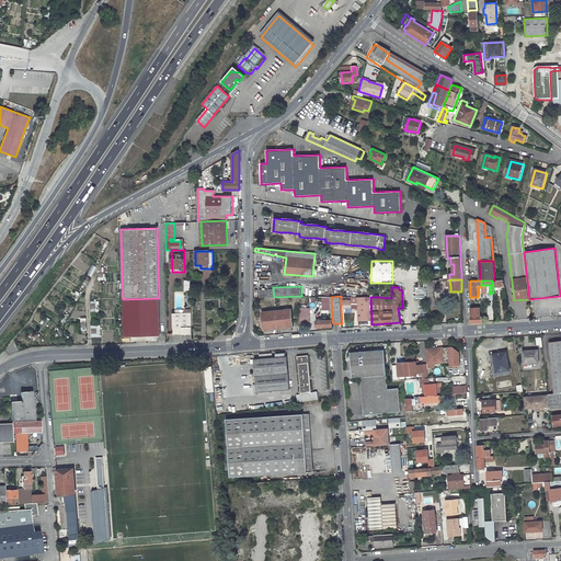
[(358,308),(358,305),(342,305),(342,297),(341,296),(341,308),(358,308)]
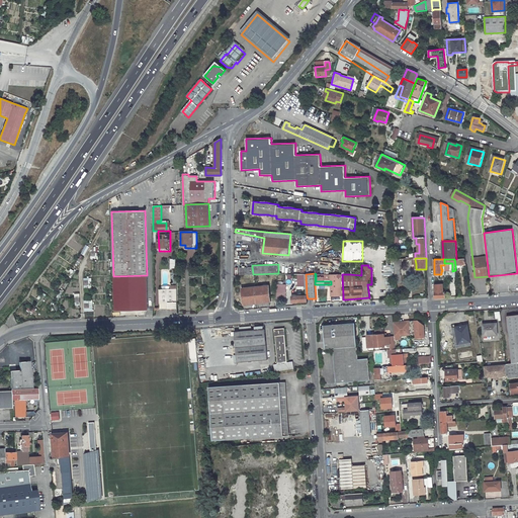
[(343,295),(342,274),(316,274),(316,281),(331,281),(331,284),(331,295),(343,295)]
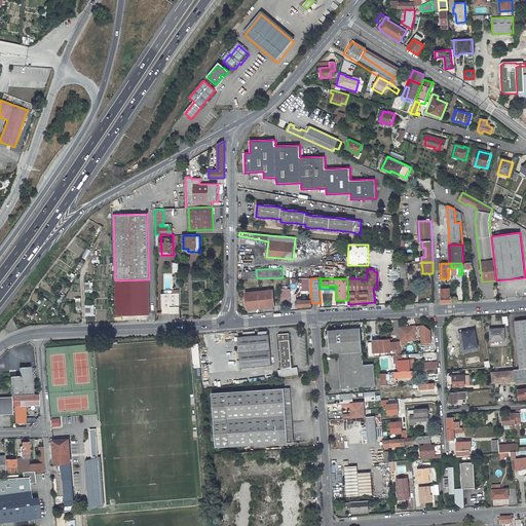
[(116,315),(150,314),(149,279),(115,280),(116,315)]
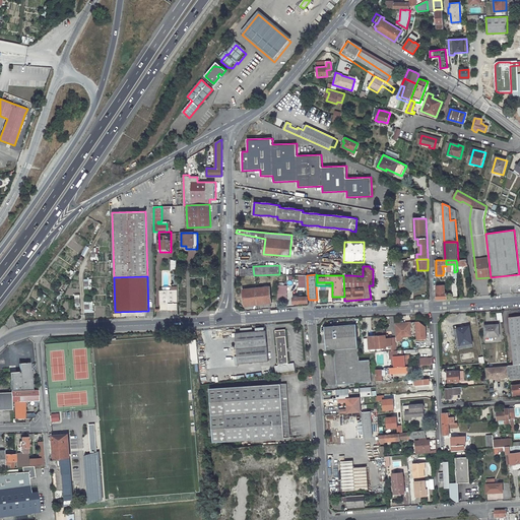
[(278,294),(286,294),(287,286),(284,286),(284,283),(278,282),(278,294)]
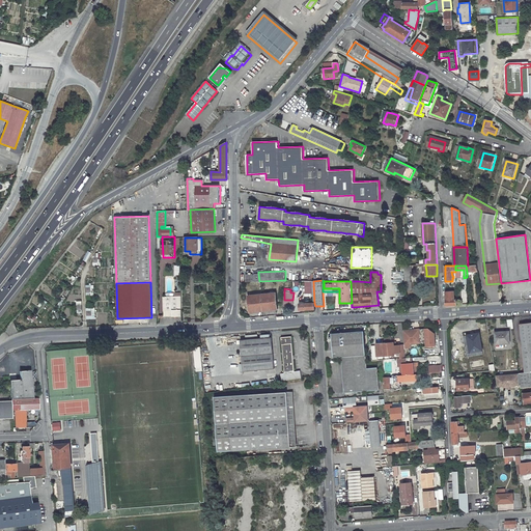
[(454,298),(453,290),(446,291),(446,305),(457,305),(456,298),(454,298)]
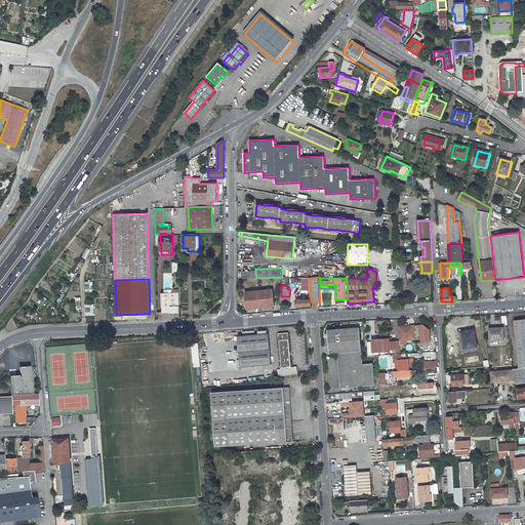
[(246,293),(247,308),(274,306),(272,290),(261,291),(260,289),(256,289),(256,291),(246,293)]
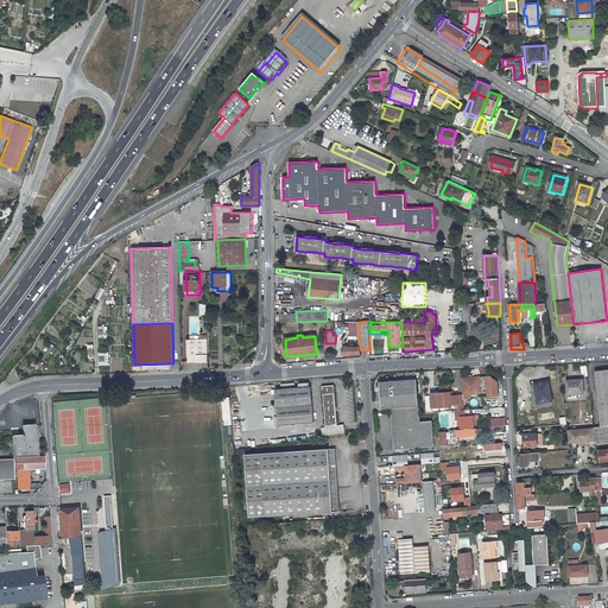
[(208,362),(208,354),(208,352),(208,339),(187,340),(188,362),(208,362)]
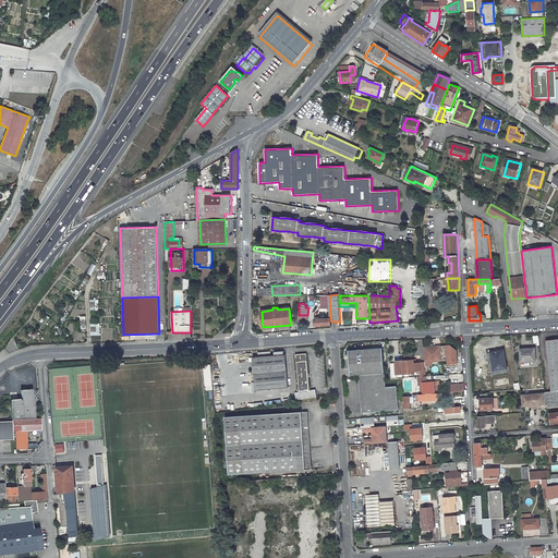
[(39,322),(46,325),(49,317),(44,314),(39,322)]
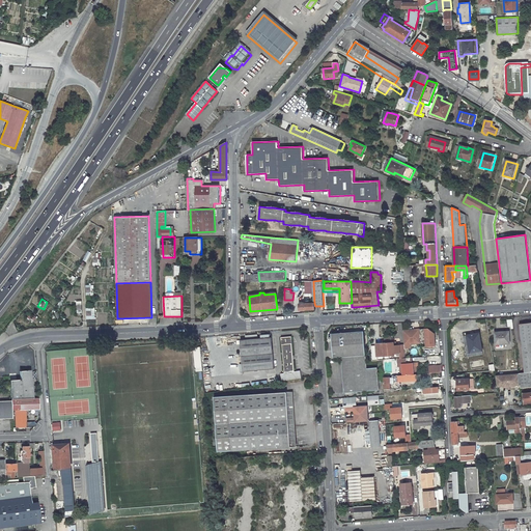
[(530,323),(520,324),(525,372),(519,373),(521,385),(521,388),(530,387),(530,323)]
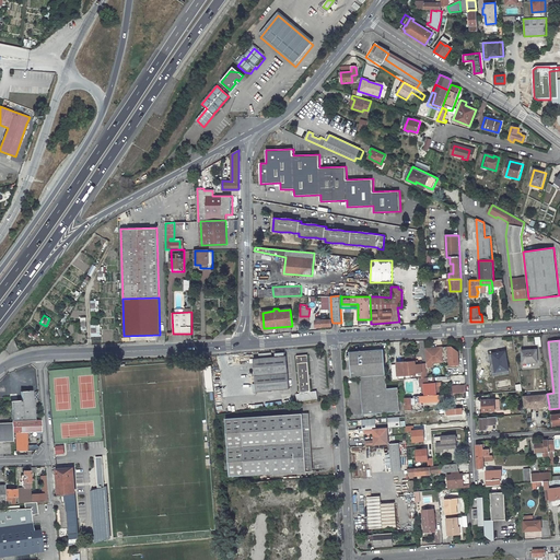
[(439,349),(426,350),(427,363),(432,363),(444,362),(444,361),(443,347),(439,348),(439,349)]
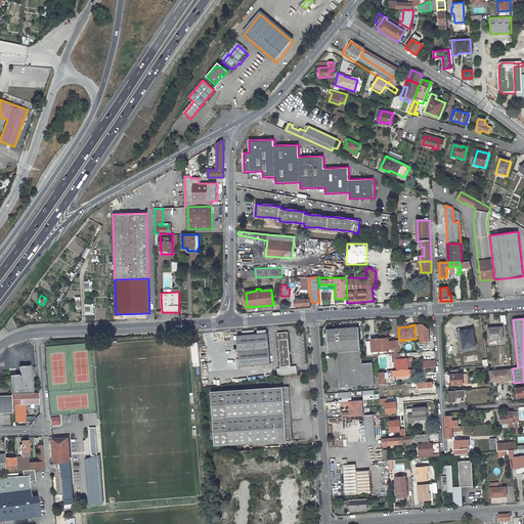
[(423,324),(415,324),(416,338),(421,337),(421,342),(430,341),(429,330),(423,324)]
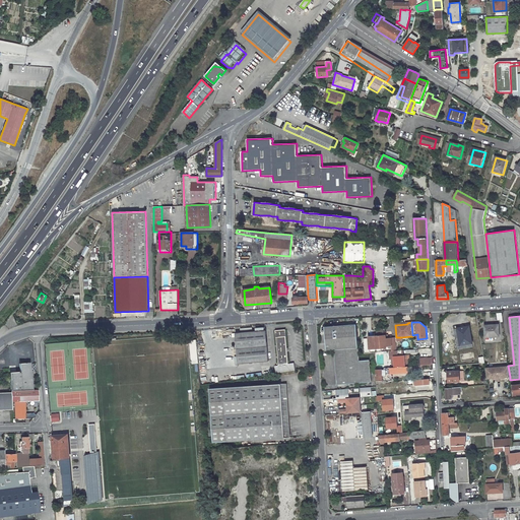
[(359,353),(356,324),(325,327),(327,350),(334,349),(335,355),(359,353)]
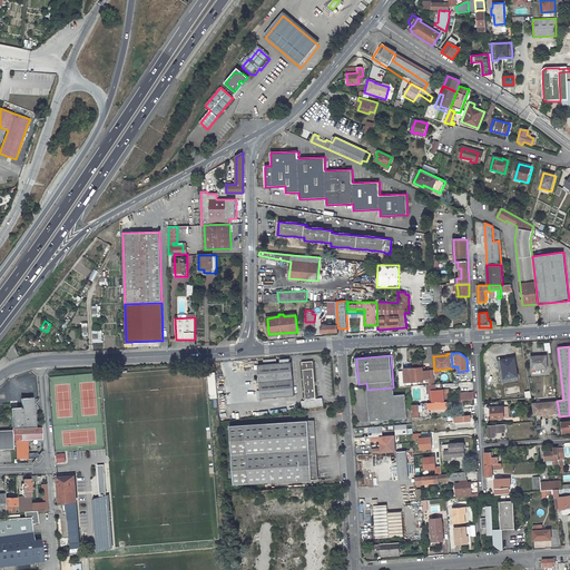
[(547,369),(547,355),(531,356),(532,369),(541,367),(541,369),(547,369)]
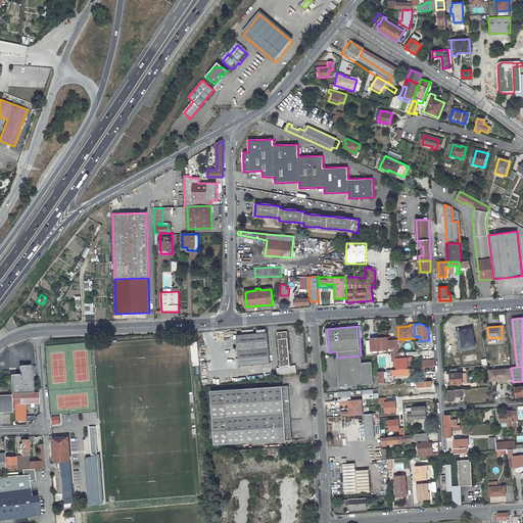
[(476,349),(472,328),(456,331),(460,351),(476,349)]
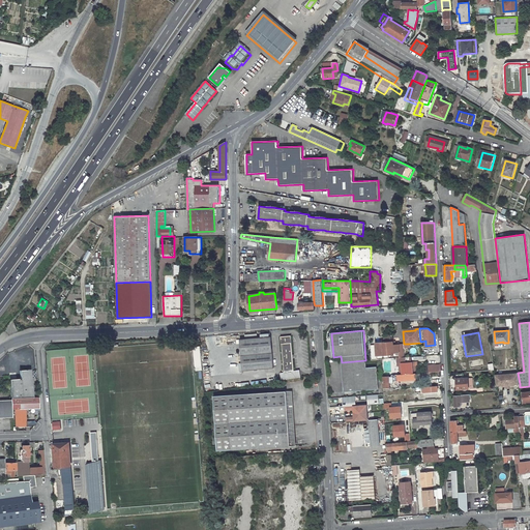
[(284,373),(281,373),(282,380),(300,377),(299,370),(294,371),(292,343),(291,335),(281,336),(282,344),(284,373)]
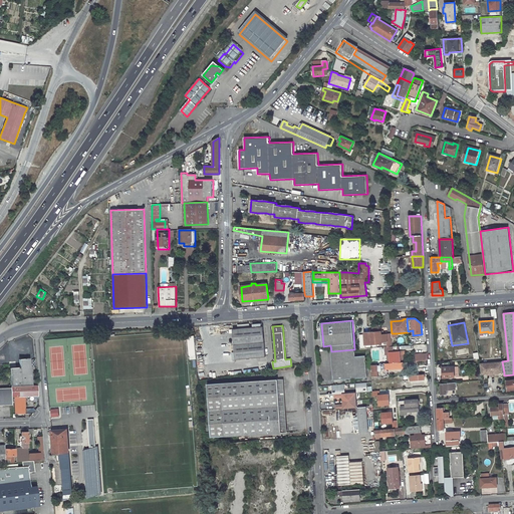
[(236,359),(266,356),(265,341),(263,326),(233,329),(236,359)]
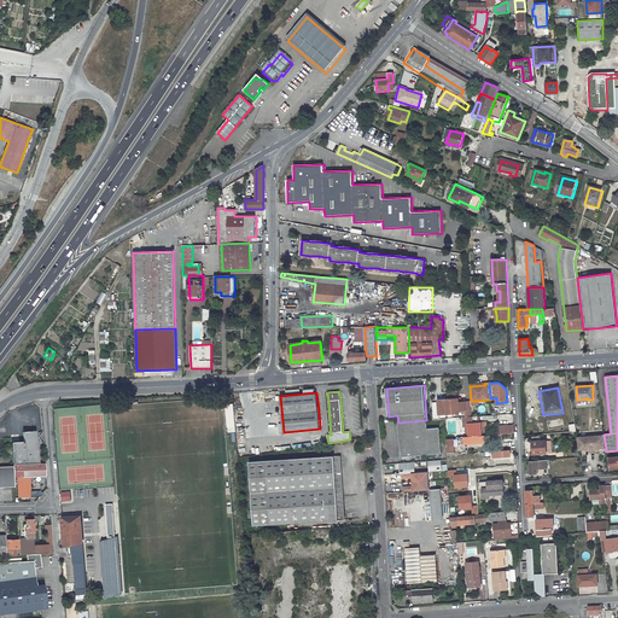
[(433,420),(439,419),(439,414),(453,413),(452,400),(456,400),(455,395),(455,392),(448,392),(449,400),(445,400),(445,403),(432,404),(433,420)]
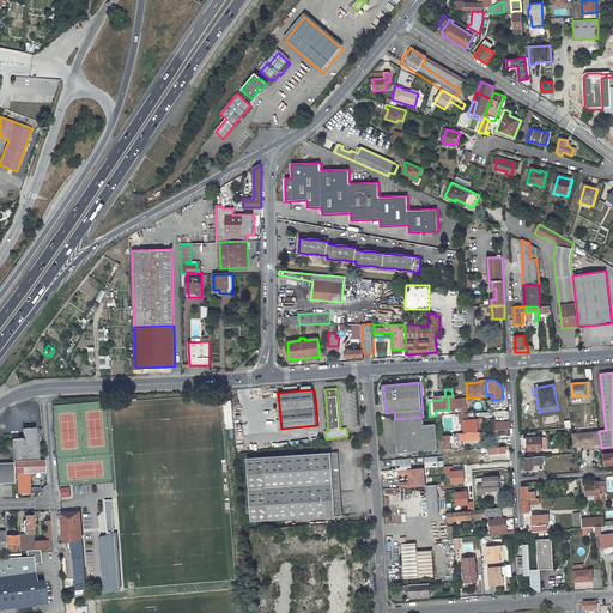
[(462,407),(462,413),(468,413),(467,402),(467,398),(461,399),(455,399),(455,395),(455,392),(451,392),(453,396),(448,396),(449,410),(456,410),(456,407),(462,407)]
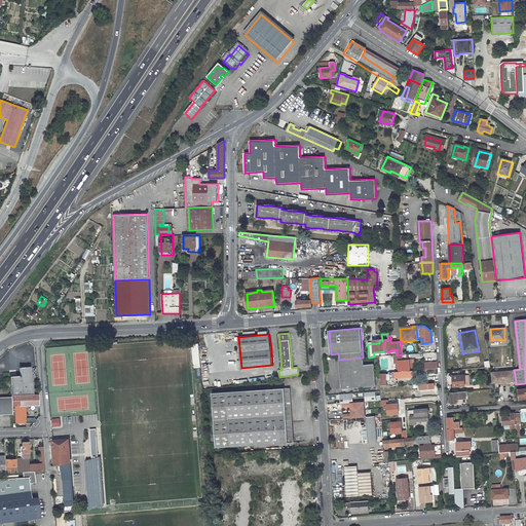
[(399,363),(400,371),(410,371),(409,360),(407,360),(406,360),(406,358),(407,358),(407,353),(402,354),(397,354),(395,355),(395,364),(397,363),(399,363)]
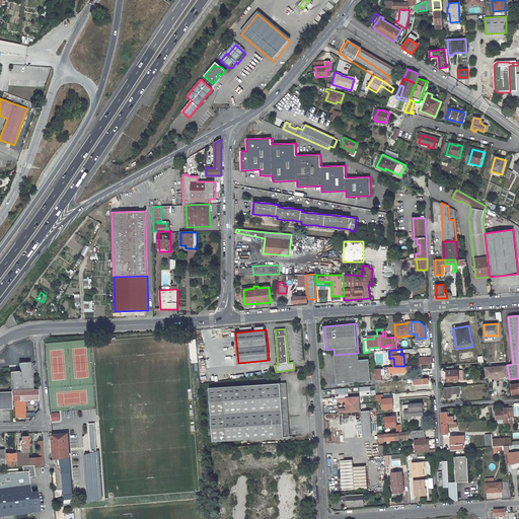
[(369,359),(359,360),(358,353),(335,355),(337,383),(370,381),(369,359)]
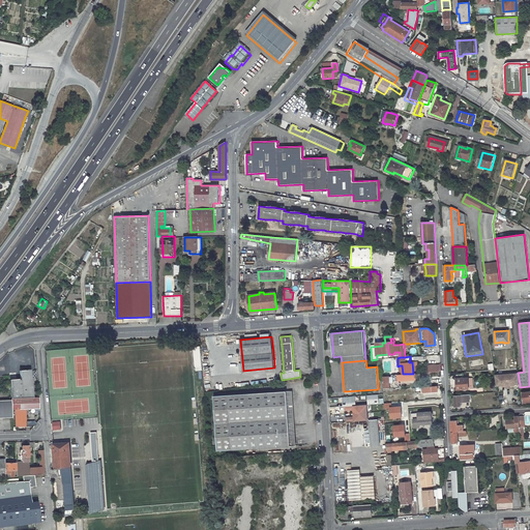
[(11,399),(33,398),(30,370),(20,371),(21,379),(10,380),(10,383),(11,391),(11,399)]
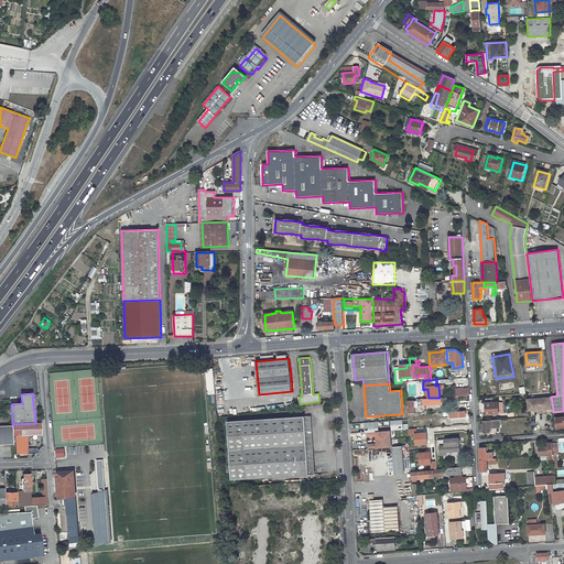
[(540,398),(541,410),(546,409),(553,409),(551,397),(540,398)]
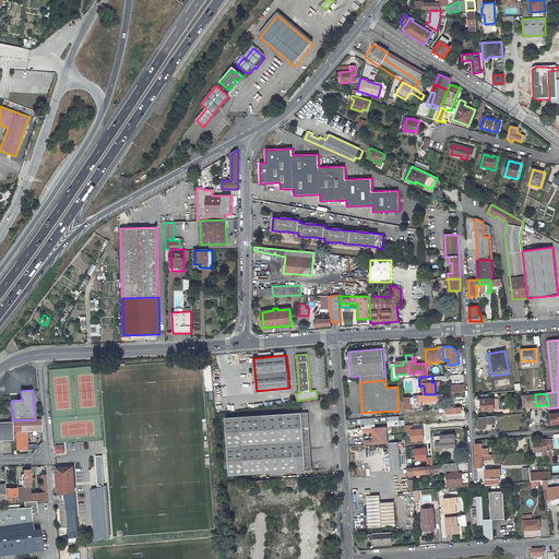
[(436,399),(436,394),(425,394),(421,395),(413,395),(413,396),(405,397),(405,412),(411,412),(411,404),(415,404),(415,402),(416,402),(416,399),(418,399),(418,401),(436,399)]
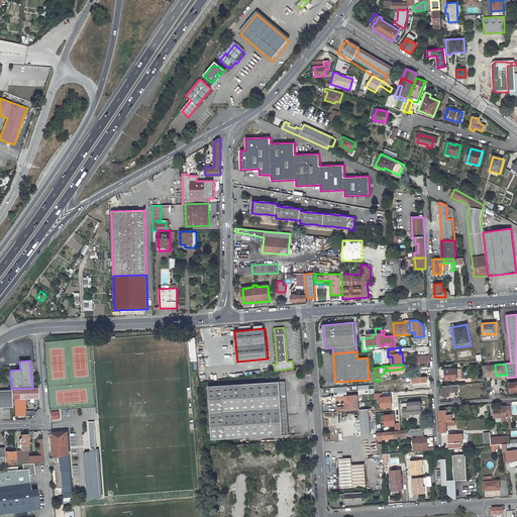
[(483,367),(485,377),(491,376),(496,376),(495,365),(483,367)]
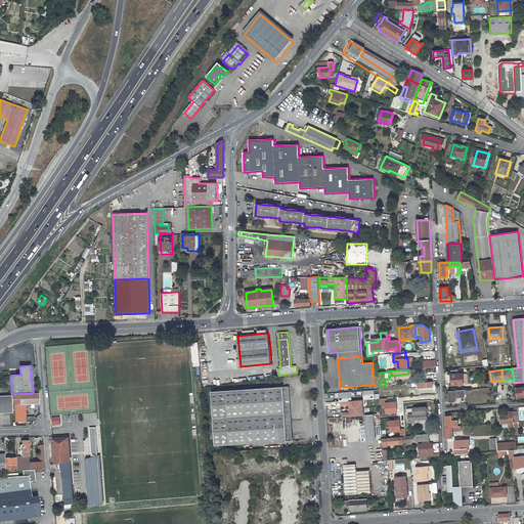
[(452,385),(464,384),(464,374),(459,374),(451,375),(452,385)]
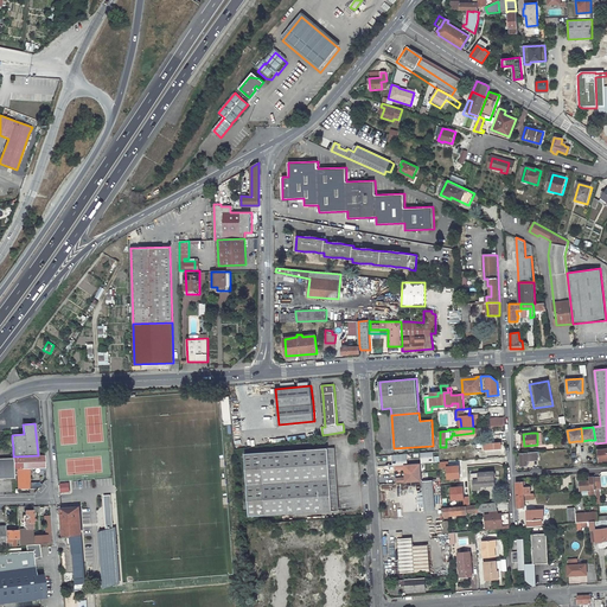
[(333,511),(328,448),(246,453),(248,484),(250,516),(266,515),(333,511)]
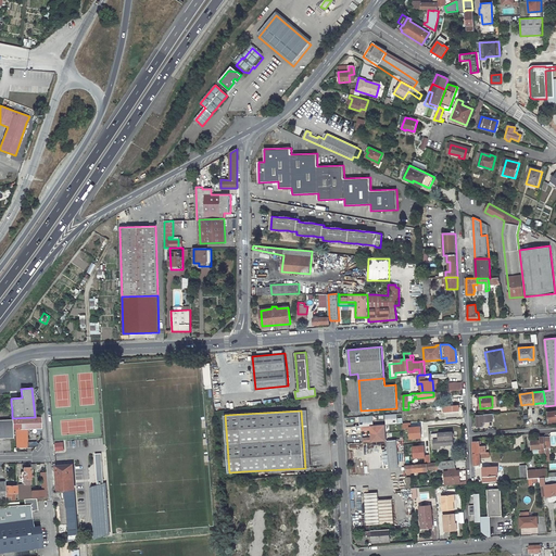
[(494,413),(492,414),(477,415),(478,426),(484,426),(484,421),(493,421),(493,415),(494,415),(494,413)]
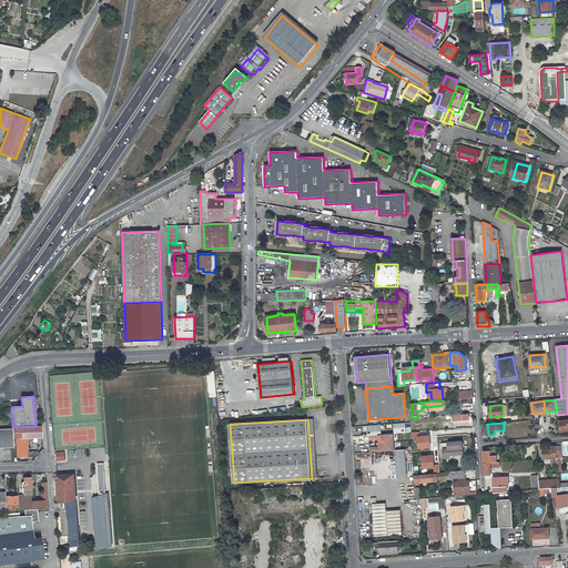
[(406,423),(394,424),(395,434),(406,433),(406,423)]
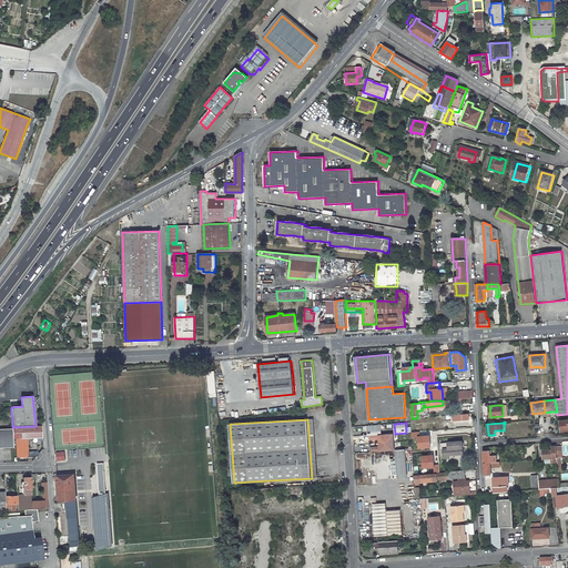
[(36,426),(12,427),(12,429),(12,439),(17,439),(18,457),(28,457),(27,438),(42,438),(42,426),(36,426)]
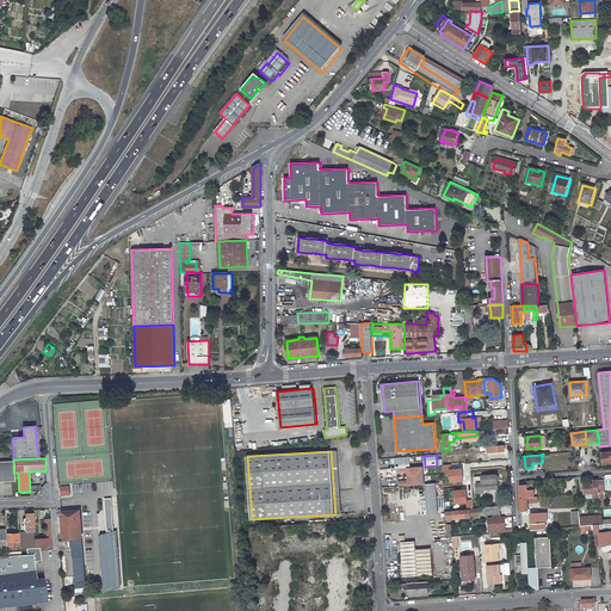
[(13,473),(13,462),(0,461),(0,481),(14,481),(14,479),(13,479),(13,473)]
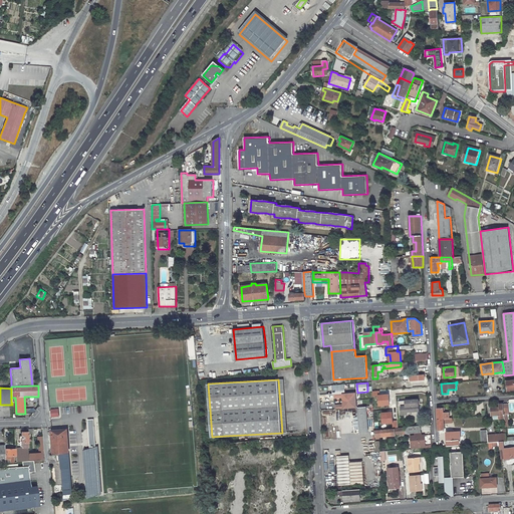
[(343,394),(334,394),(335,398),(342,398),(341,396),(343,396),(343,398),(343,401),(356,400),(355,393),(345,394),(343,394)]
